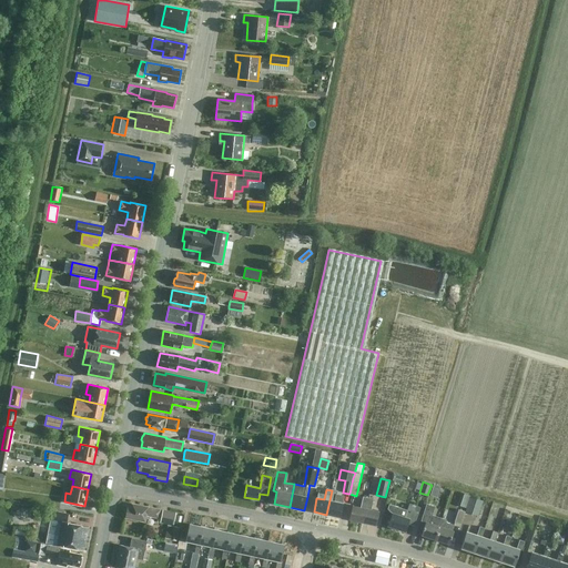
[(344,496),(336,494),(337,492),(332,490),(326,515),(340,517),(343,504),(343,499),(344,496)]
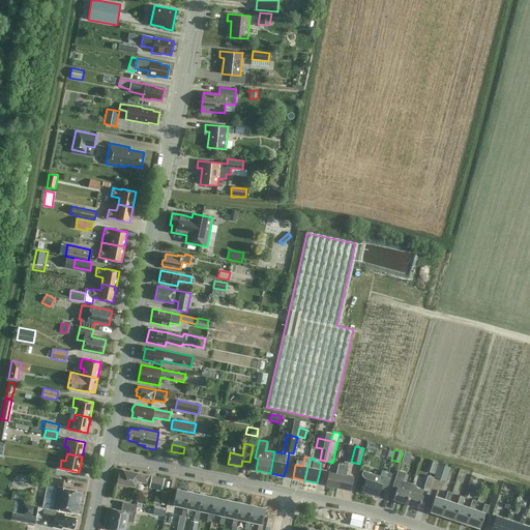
[(326,484),(339,488),(344,465),(339,464),(336,473),(329,472),(326,484)]
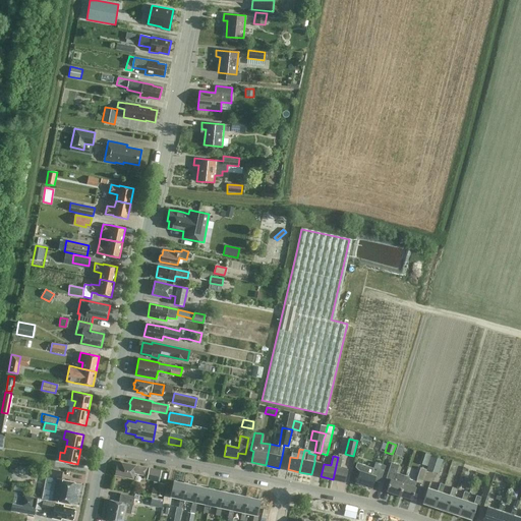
[(431,456),(426,469),(439,473),(443,460),(431,456)]
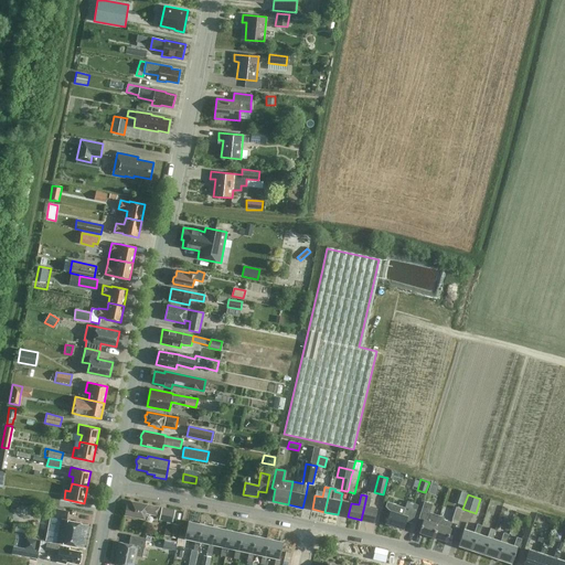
[(366,496),(361,520),(373,523),(376,509),(369,508),(371,497),(366,496)]
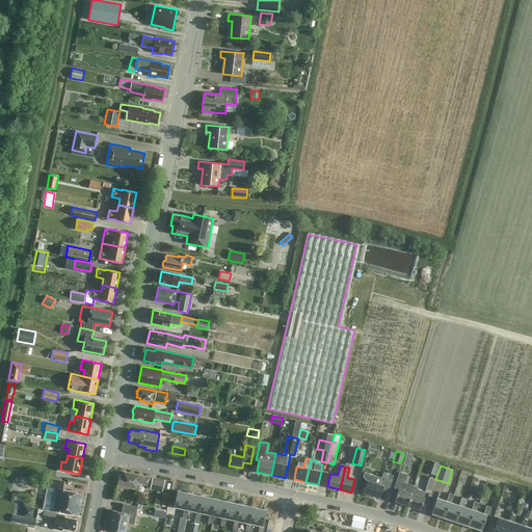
[(117,485),(136,489),(137,483),(149,485),(150,477),(124,472),(123,476),(120,475),(117,485)]
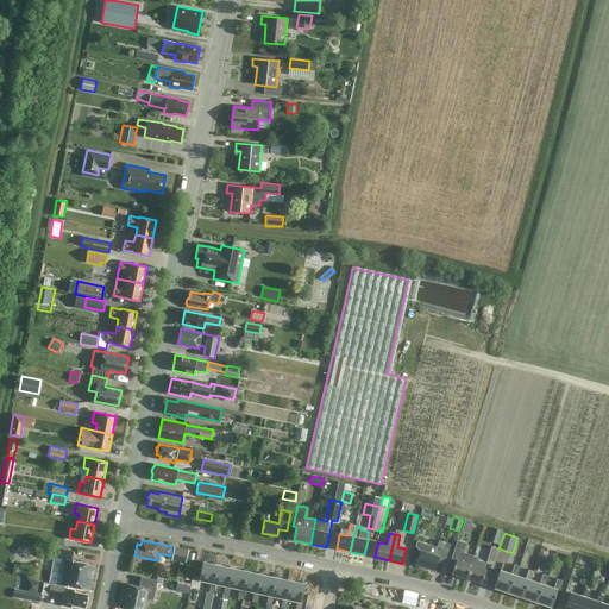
[(434,570),(437,563),(437,562),(444,564),(451,545),(439,540),(437,547),(418,541),(415,548),(420,551),(415,564),(434,570)]
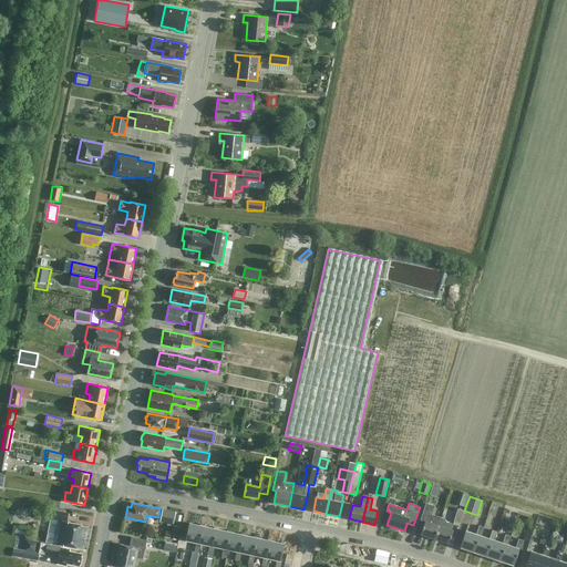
[(434,538),(439,526),(436,525),(440,517),(431,514),(434,506),(425,503),(420,521),(424,522),(421,534),(434,538)]
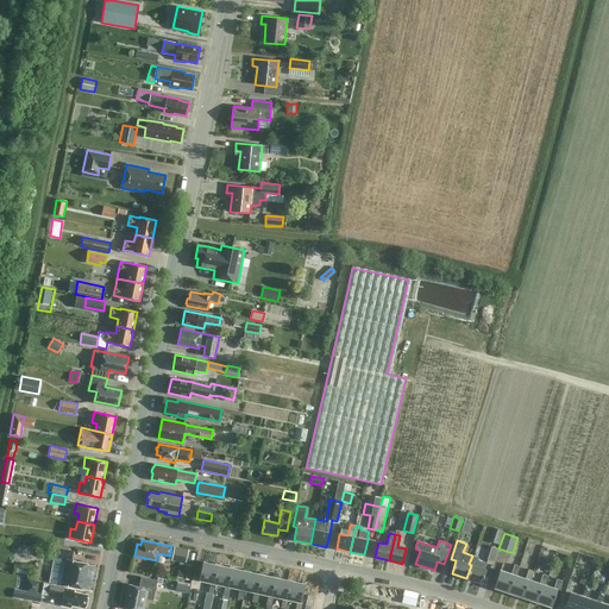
[(498,548),(491,546),(487,560),(494,563),(498,548)]
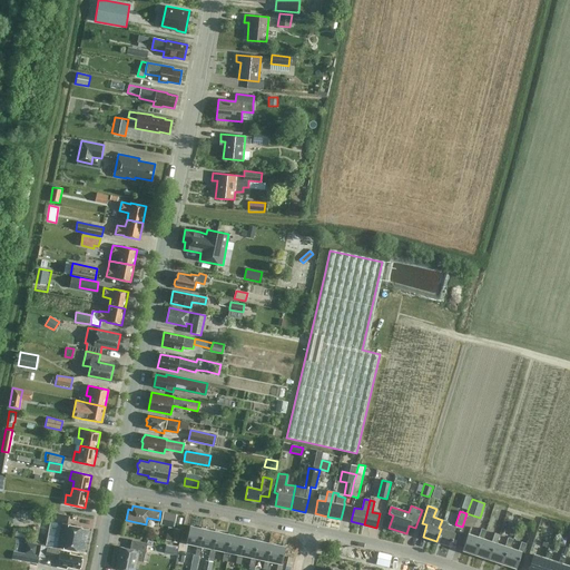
[(60,548),(84,552),(89,529),(67,524),(68,516),(52,512),(51,521),(62,523),(59,537),(49,534),(47,546),(60,548)]
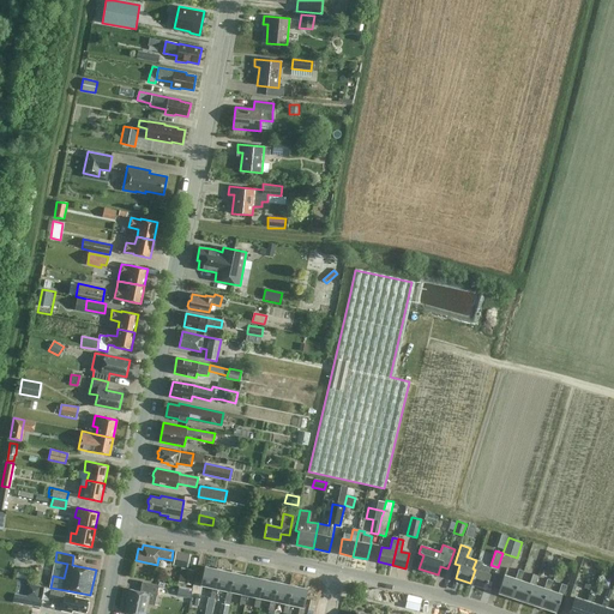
[(173,565),(187,567),(190,554),(175,552),(173,565)]
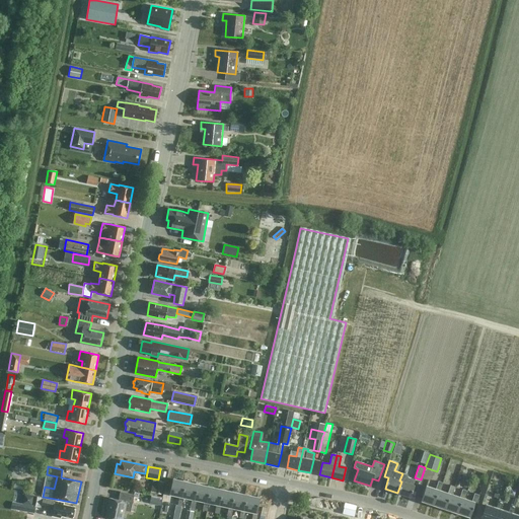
[(401,482),(397,493),(411,498),(415,486),(414,486),(416,479),(406,476),(408,474),(402,473),(399,480),(401,482)]
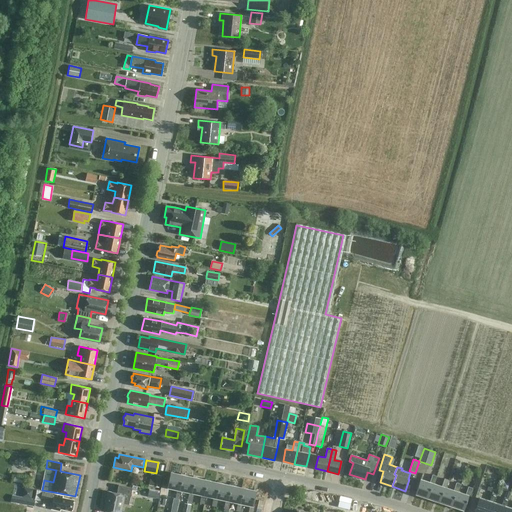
[(180,490),(183,475),(171,472),(167,488),(177,490),(175,498),(180,499),(182,491),(180,490)]
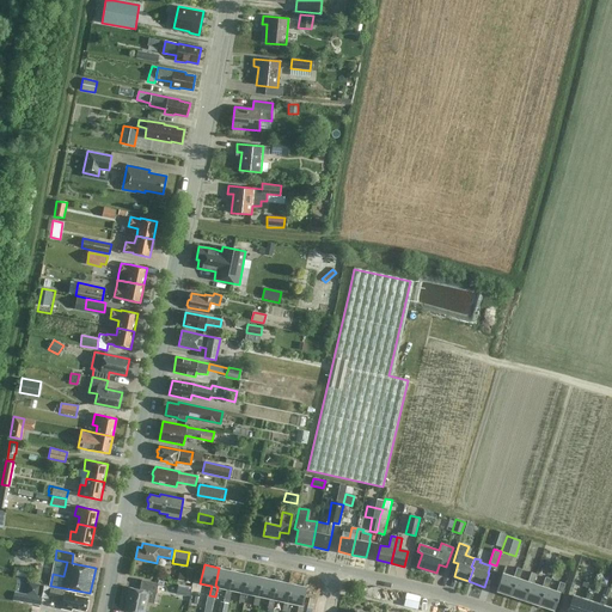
[(215,586),(218,587),(226,588),(224,599),(230,600),(232,589),(230,589),(233,571),(219,568),(215,586)]
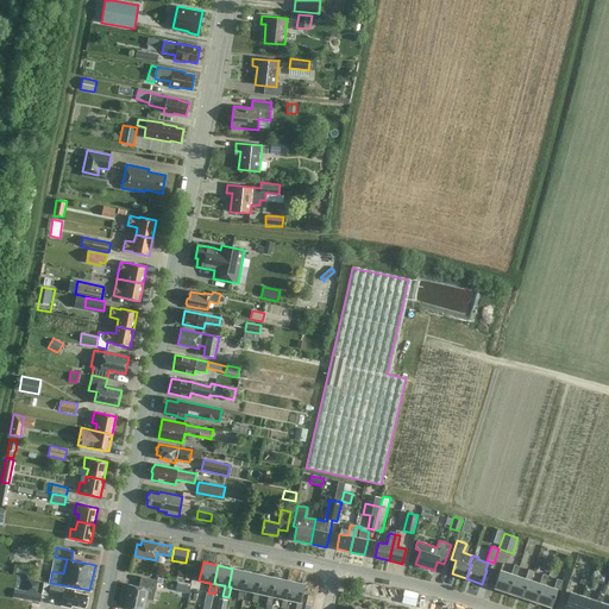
[(494,588),(508,592),(514,575),(516,576),(520,566),(514,565),(512,573),(500,570),(494,588)]
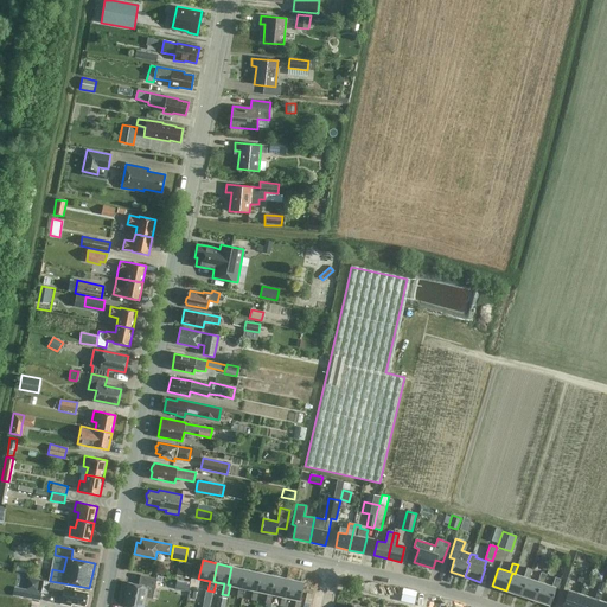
[(242,588),(246,569),(231,567),(228,585),(230,585),(240,587),(237,596),(242,598),(244,588),(242,588)]
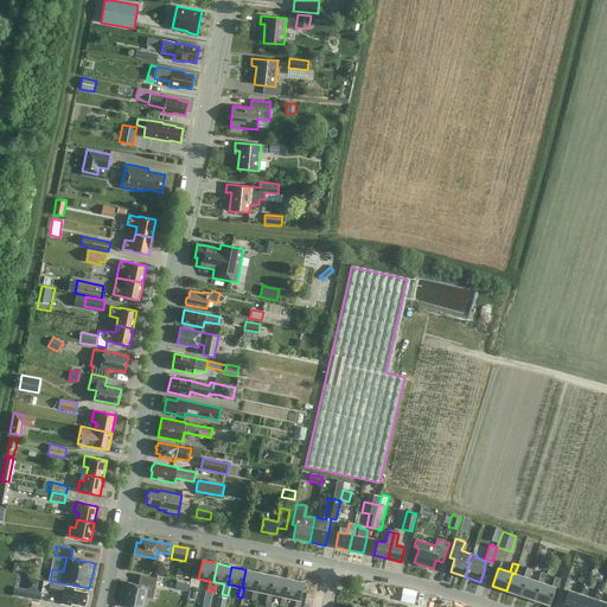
[(512,573),(506,590),(521,595),(526,577),(529,579),(532,569),(526,568),(524,576),(515,574),(512,573)]
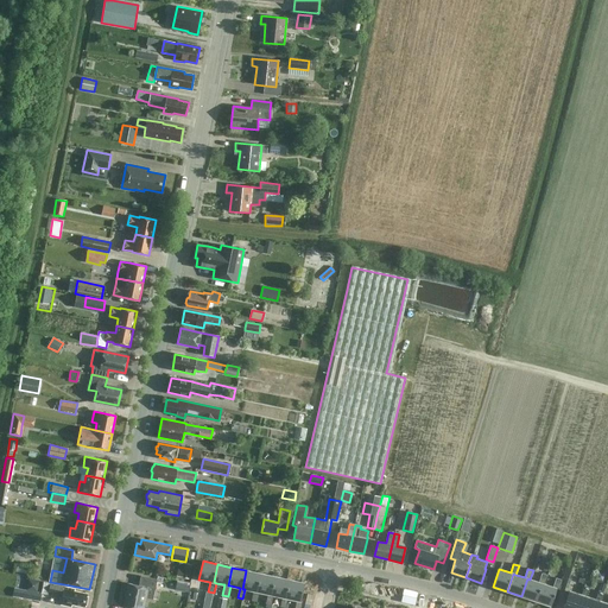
[(242,589),(245,589),(253,591),(252,601),(257,602),(259,593),(257,591),(261,574),(246,570),(242,589)]
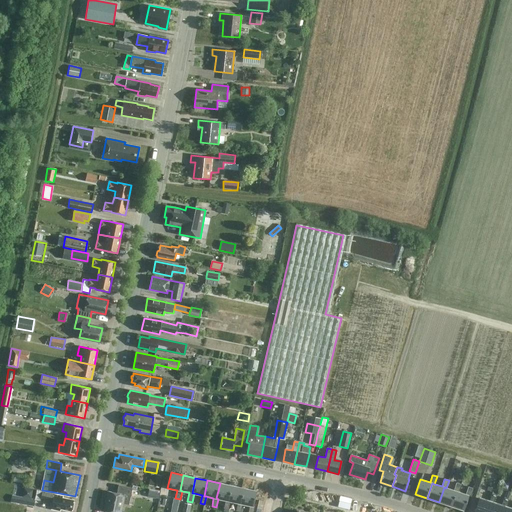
[(216,498),(218,499),(226,500),(224,508),(229,509),(230,501),(228,501),(232,486),(220,483),(216,498)]
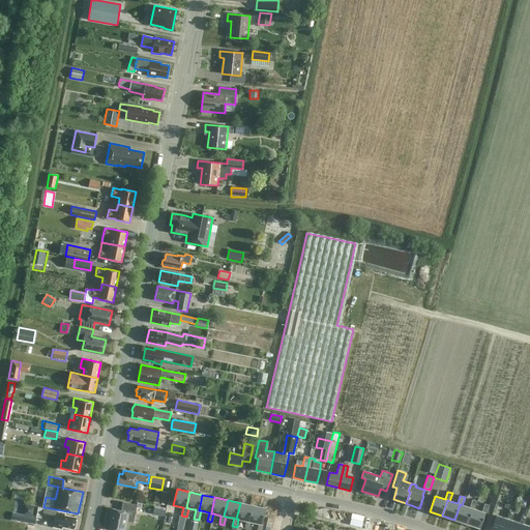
[(460,504),(454,520),(467,524),(472,508),(474,509),(477,501),(472,500),(470,507),(462,505),(460,504)]
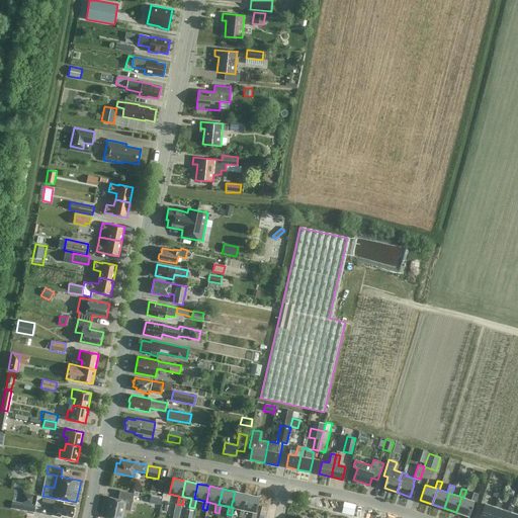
[(131,511),(134,494),(119,491),(118,499),(109,497),(105,517),(109,517),(122,517),(124,510),(131,511)]
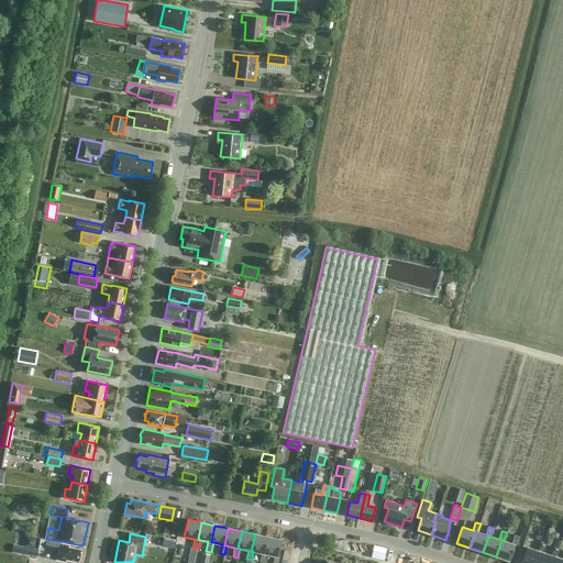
[(251,551),(253,551),(262,553),(260,562),(264,562),(266,554),(265,554),(268,537),(255,534),(251,551)]
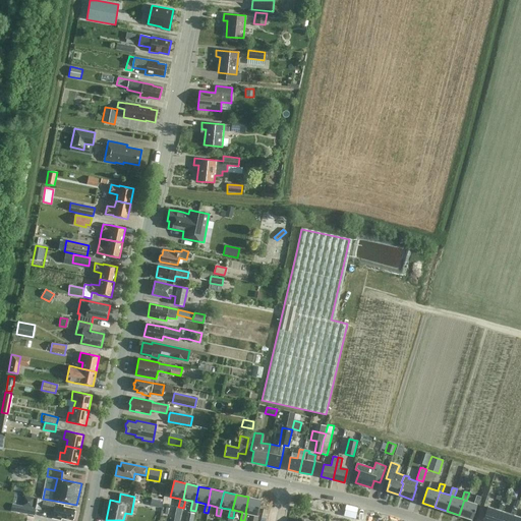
[(464,500),(459,515),(472,519),(476,505),(478,505),(481,497),(476,496),(474,503),(466,501),(464,500)]
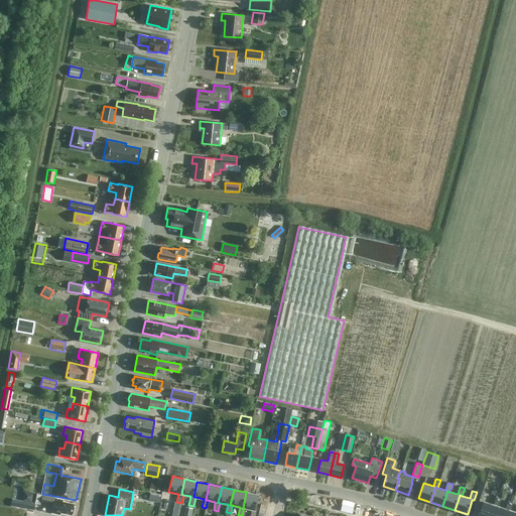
[(258,495),(246,492),(243,508),(244,508),(252,510),(250,515),(255,515),(256,510),(255,510),(258,495)]
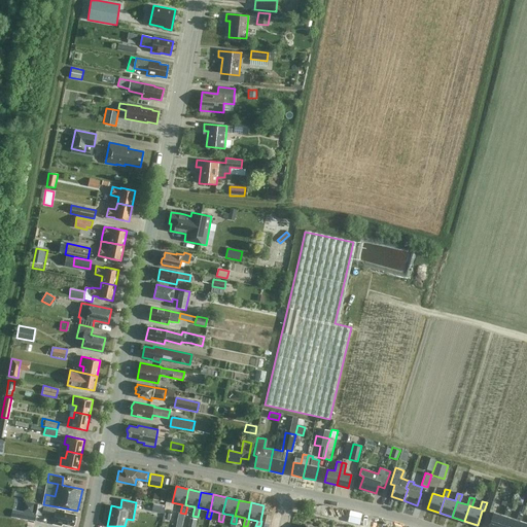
[(74,526),(76,515),(64,513),(65,511),(43,506),(41,515),(55,518),(54,524),(62,526),(62,524),(74,526)]
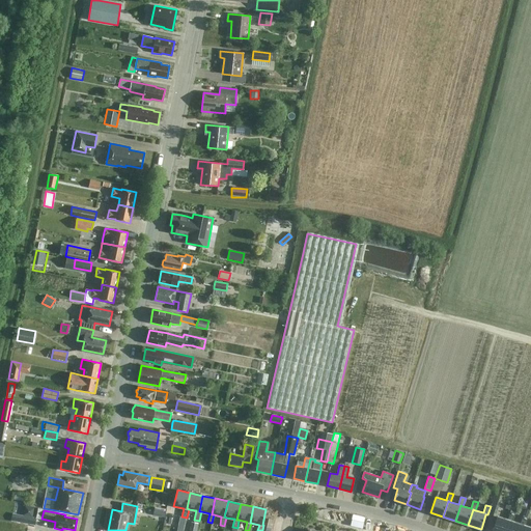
[(512,523),(515,513),(514,513),(510,512),(510,511),(507,521),(497,518),(492,530),(506,530),(509,522),(512,523)]
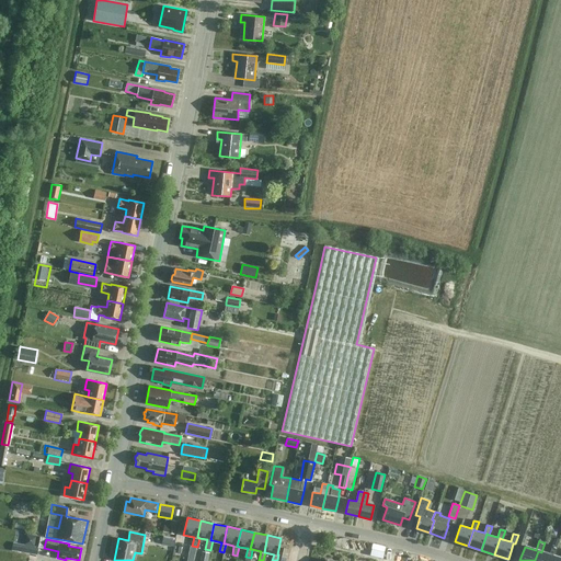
[(38,548),(13,542),(12,550),(36,554),(38,548)]
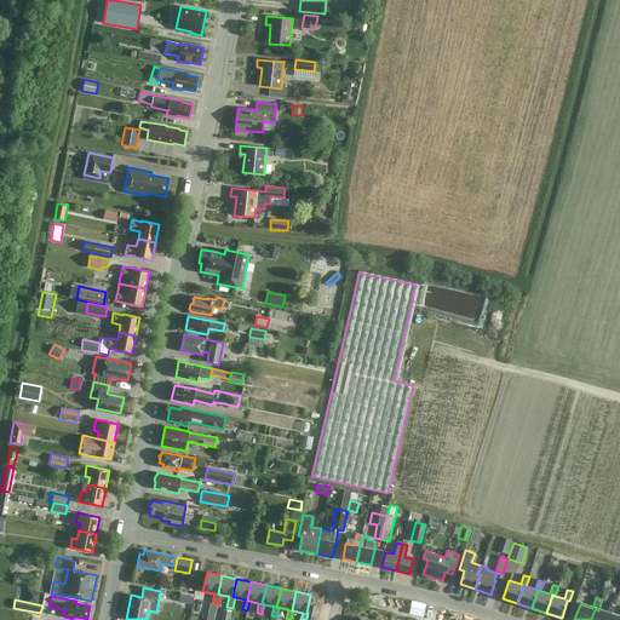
[(613,615),(616,604),(610,602),(607,613),(598,610),(595,609),(591,619),(607,619),(609,614),(613,615)]
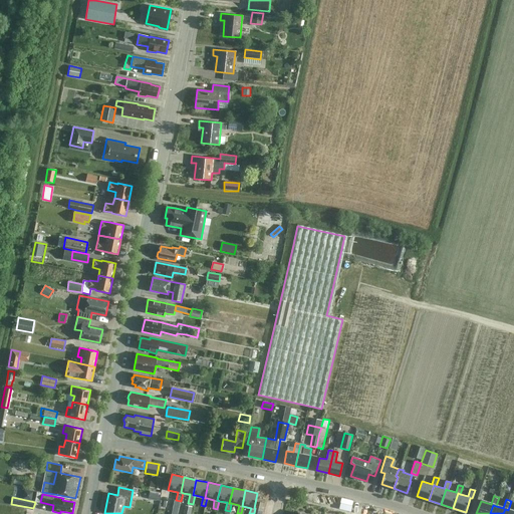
[(190,513),(192,505),(185,503),(182,513),(190,513)]
